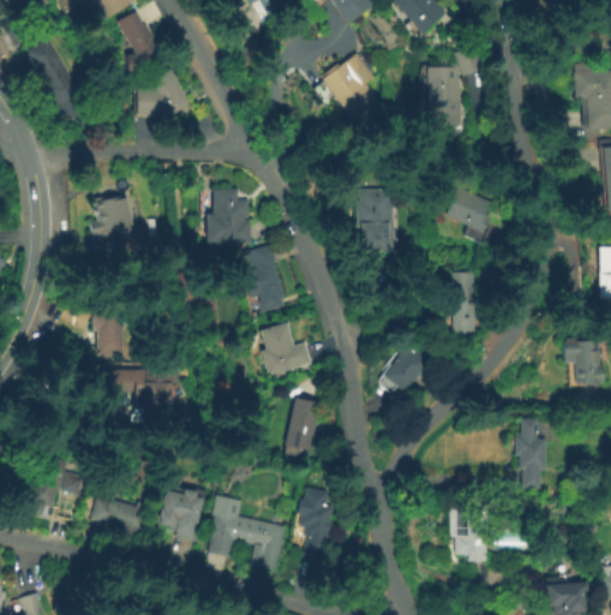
[(131,0),(133,3),(103,19),(93,0),(131,0)]
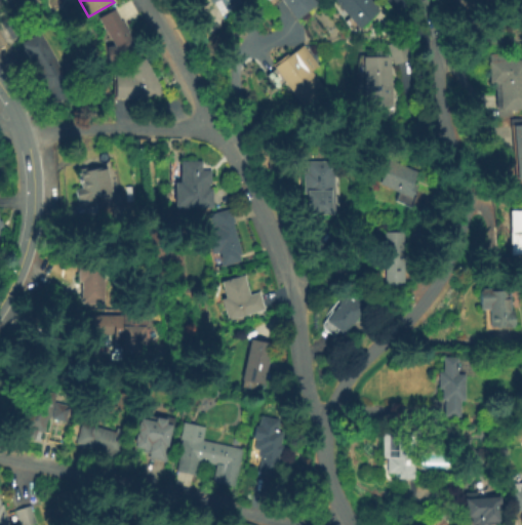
[(222,13),(215,3),(213,4),(210,0),(241,0),(242,1),(222,13)]
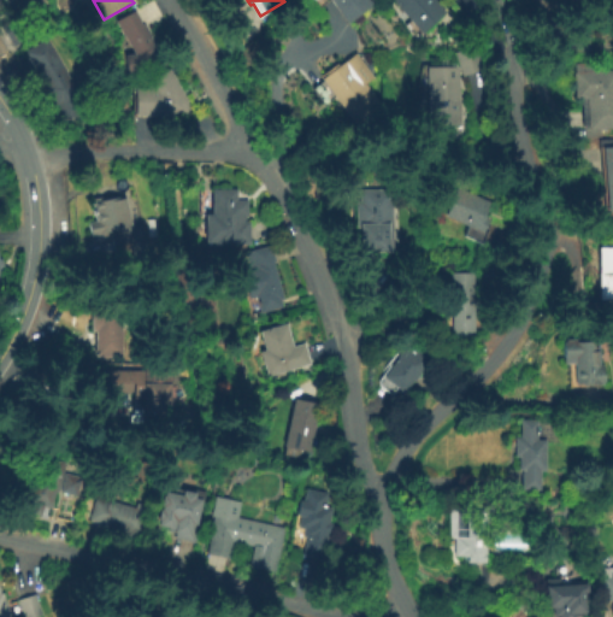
[(352,24),(332,0),(330,0),(322,7),(316,0),(373,0),(377,5),(352,24)]
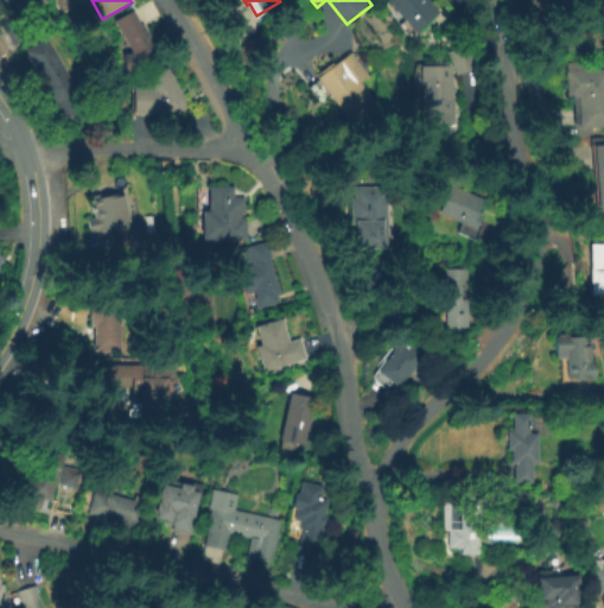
[(432,0),(442,11),(418,33),(387,0),(432,0)]
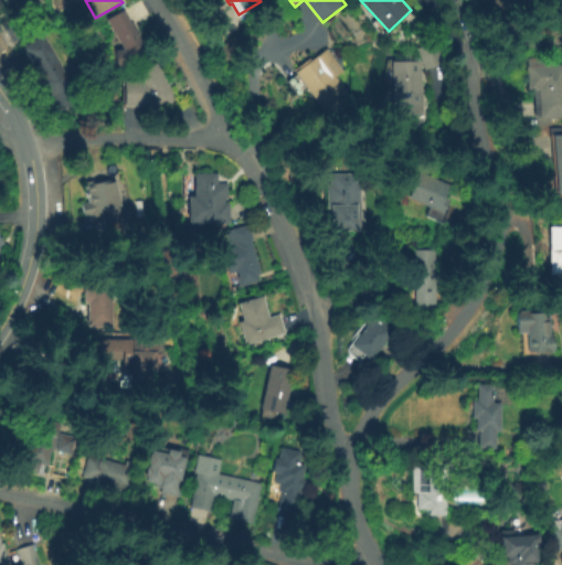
[(519,14),(518,0),(550,0),(551,13),(519,14)]
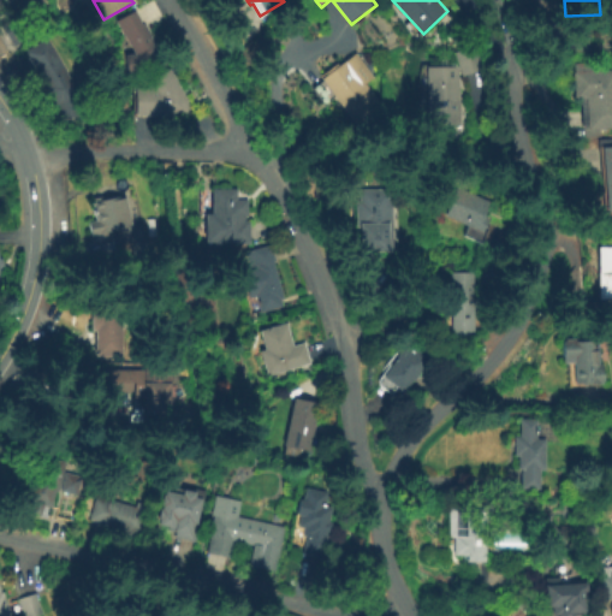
[(143,71),(130,73),(128,55),(136,54),(119,22),(138,11),(165,60),(143,71)]
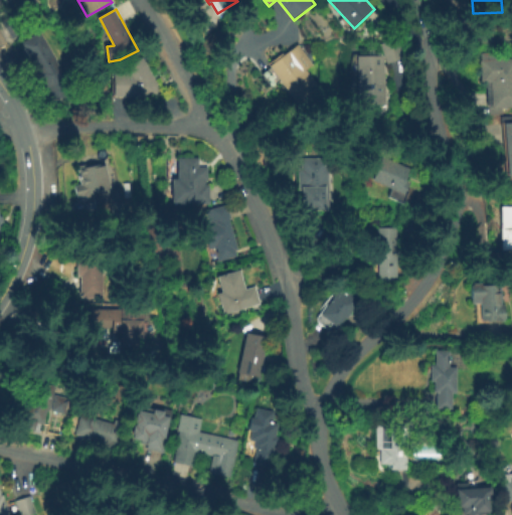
[(48,88),(21,42),(40,31),(69,80),(68,100),(47,99),(48,88)]
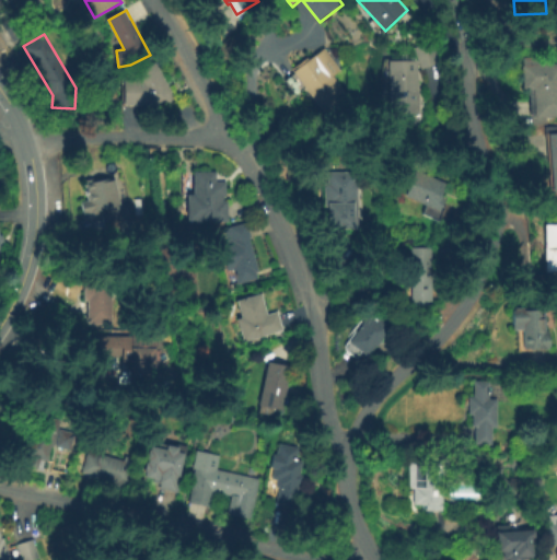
[(442,62),(422,70),(414,48),(433,41),(442,62)]
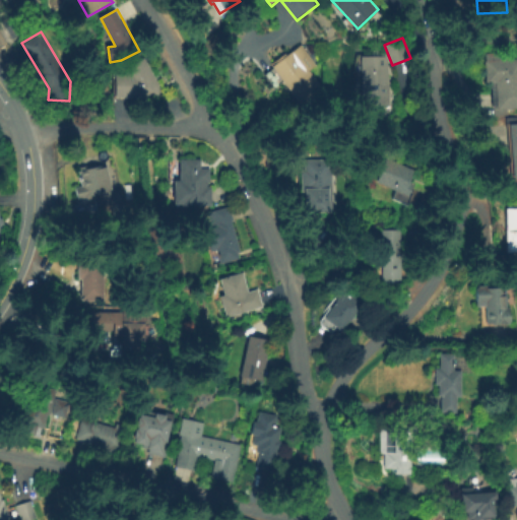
[(298,103),(285,84),(275,90),(265,75),(273,70),(269,65),(286,54),(287,57),(305,46),(317,64),(310,70),(321,87),(298,103)]
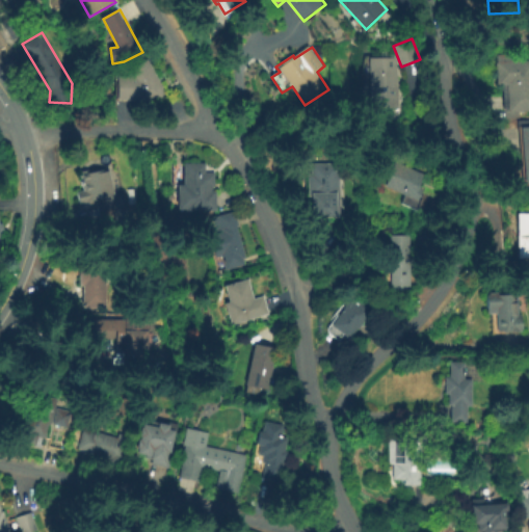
[(528,113),(505,115),(504,87),(498,87),(497,56),(528,54),(528,113)]
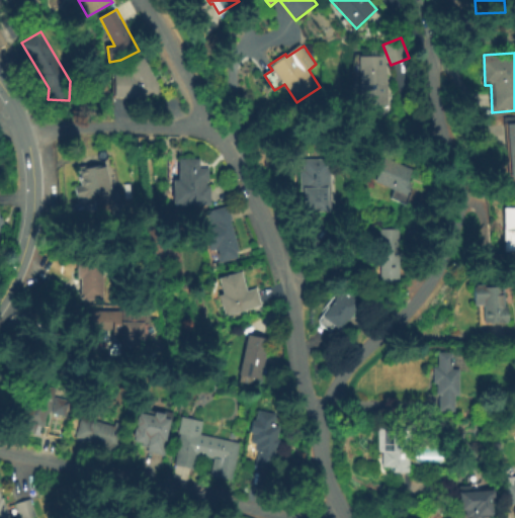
[(388,108),(361,109),(359,58),(387,57),(388,108)]
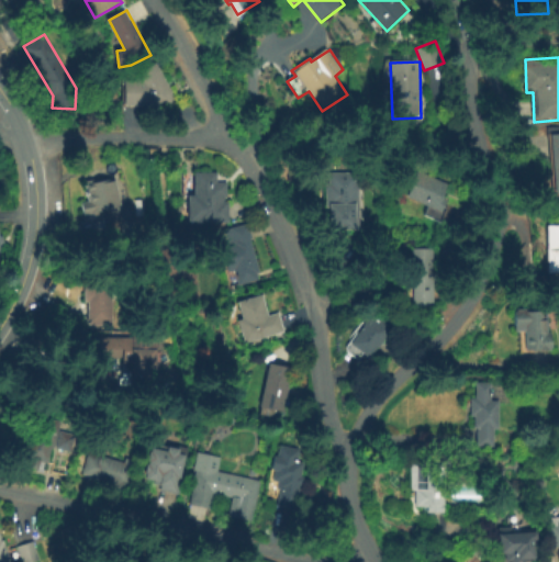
[(142,80),(137,72),(157,63),(181,105),(123,105),(124,79),(142,80)]
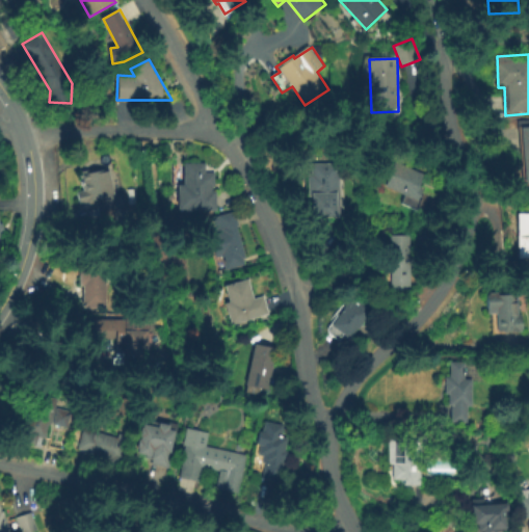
[(528,184),(520,185),(517,125),(528,124),(528,184)]
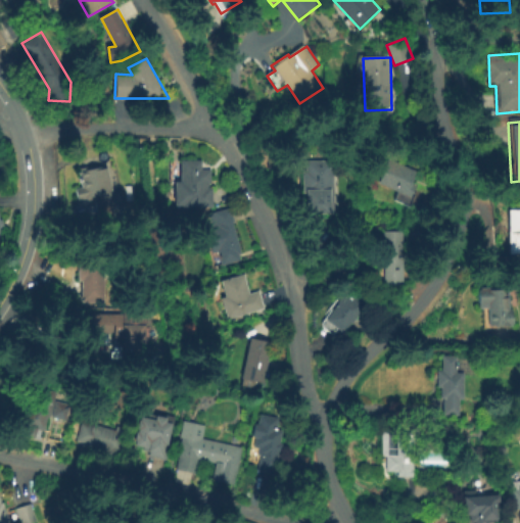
[(213,206),(175,205),(176,181),(182,181),(183,158),(202,159),(202,169),(213,169),(211,184),(208,184),(208,188),(214,188),(213,206)]
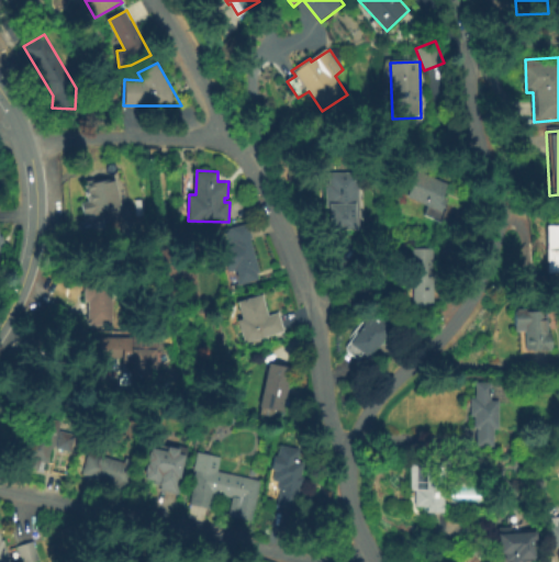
[(331,234),(332,210),(322,210),(322,172),(357,172),(357,234),(331,234)]
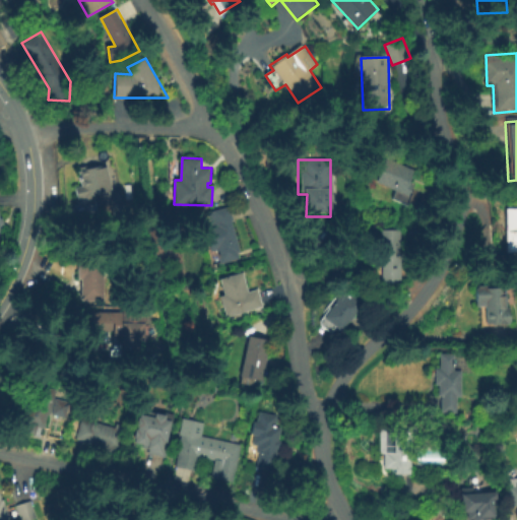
[(407,206),(392,200),(395,193),(374,185),(384,159),(421,175),(407,206)]
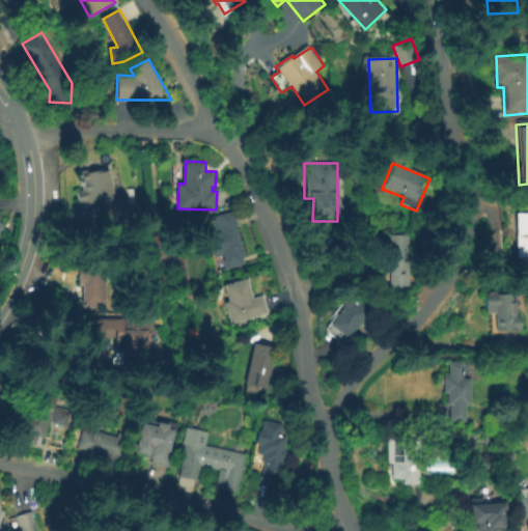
[(114,196),(87,202),(80,170),(87,169),(88,173),(109,169),(114,196)]
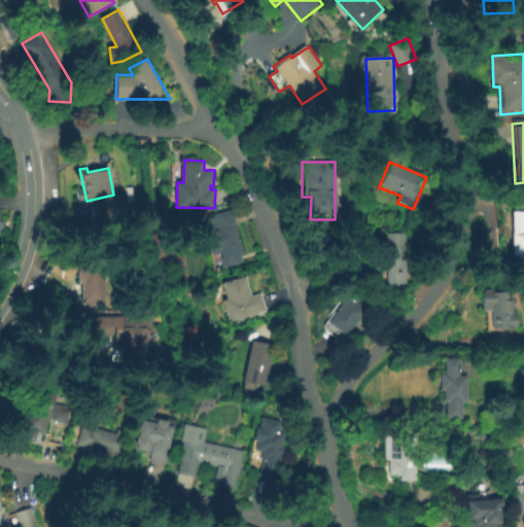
[(113,213),(111,196),(95,198),(97,215),(113,213)]
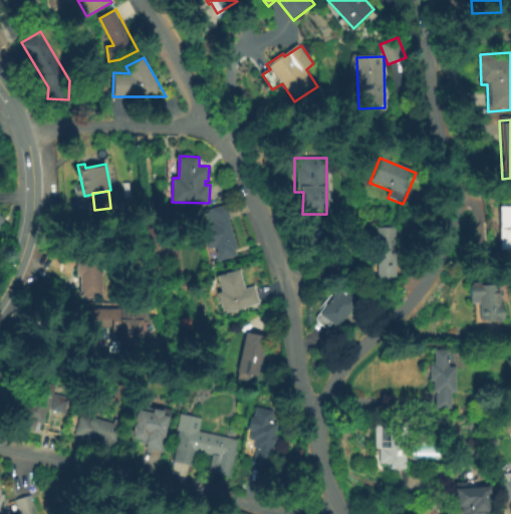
[(219,262),(214,248),(209,249),(201,224),(208,222),(204,211),(224,205),(238,249),(234,250),(236,257),(219,262)]
